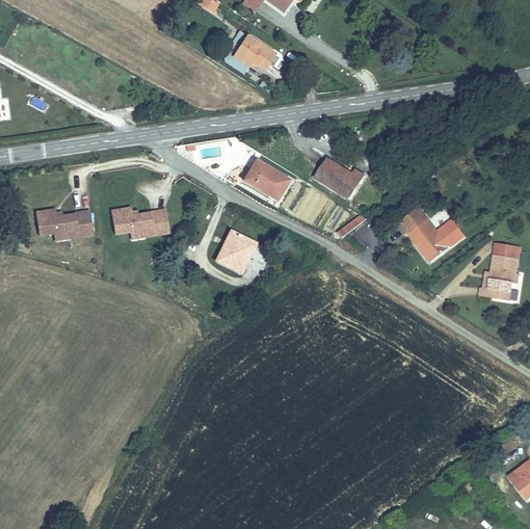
[(214,5),(206,0),(200,0),(197,5),(209,12),(214,5)]
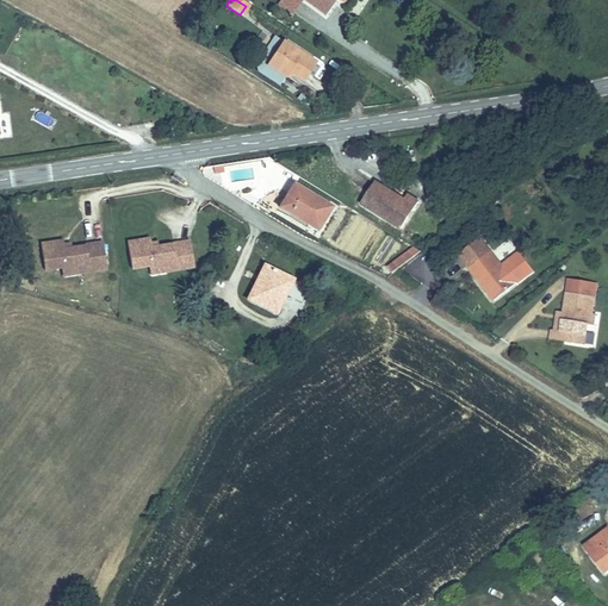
[(296,0),(317,13),(324,0),(296,0)]
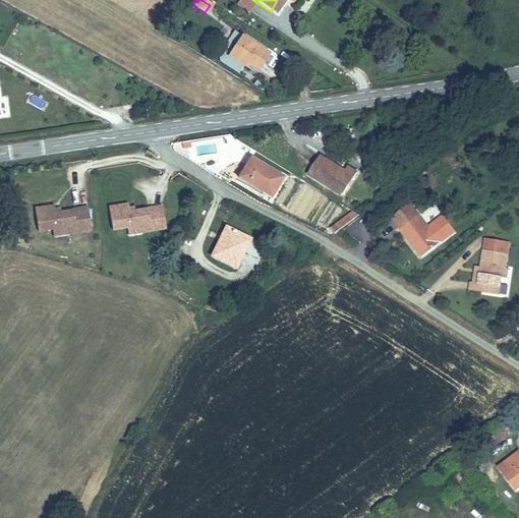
[(234,31),(221,51),(249,68),(251,65),(266,73),(277,56),(234,31)]
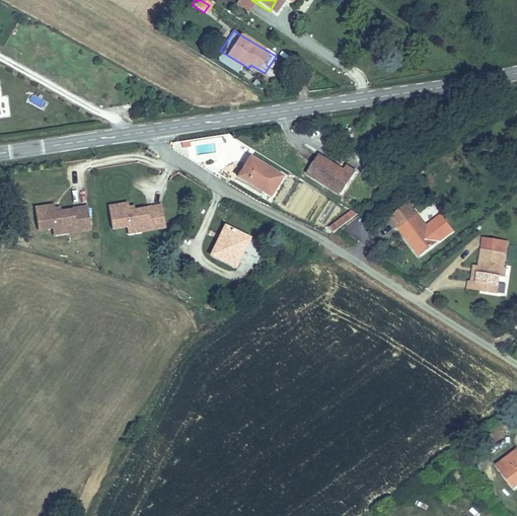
[(37,97),(31,103),(42,112),(47,105),(37,97)]
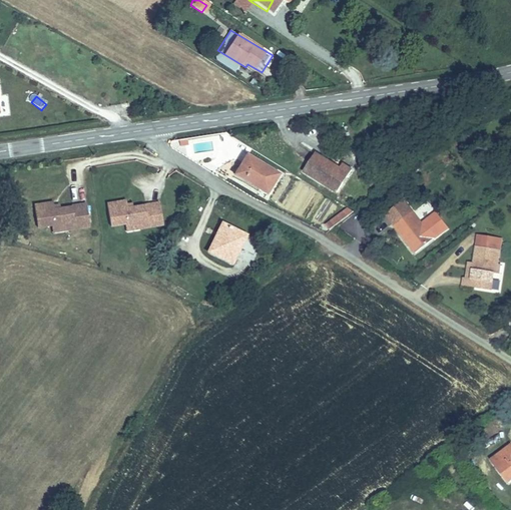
[(246,154),(235,171),(258,184),(254,188),(265,195),(277,174),(246,154)]
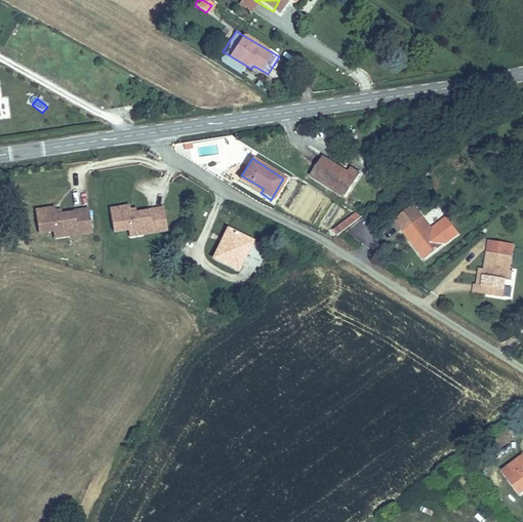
[(318,159),(308,175),(344,197),(358,174),(349,169),(345,174),(318,159)]
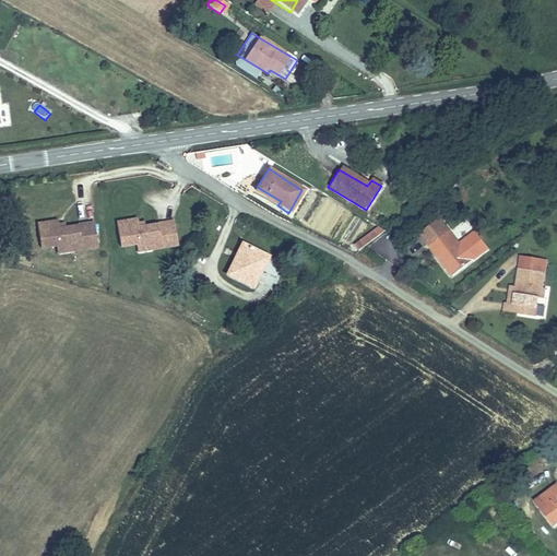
[(61,208),(64,223),(87,219),(84,203),(61,208)]
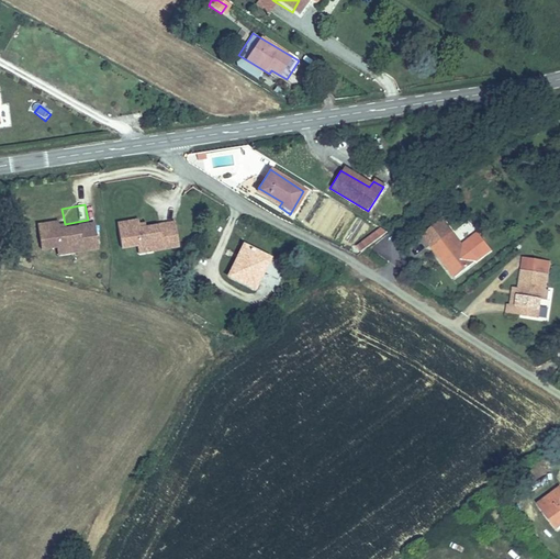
[(180,244),(176,220),(146,225),(141,226),(140,223),(138,217),(118,222),(122,246),(143,242),(157,239),(159,247),(180,244)]
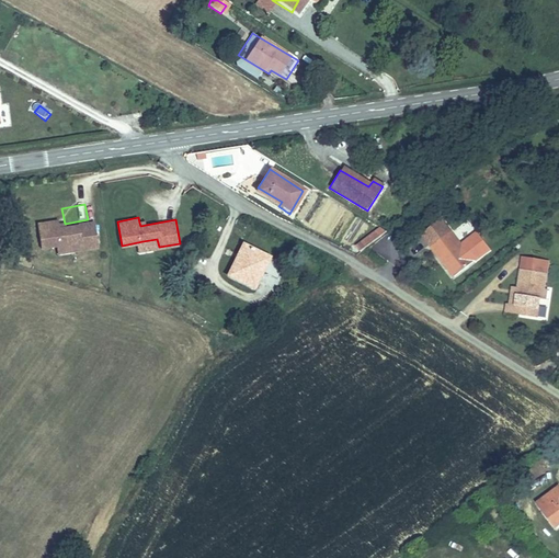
[(100,247),(95,223),(66,227),(60,228),(59,225),(59,220),(37,224),(42,248),(63,245),(77,242),(79,250),(100,247)]
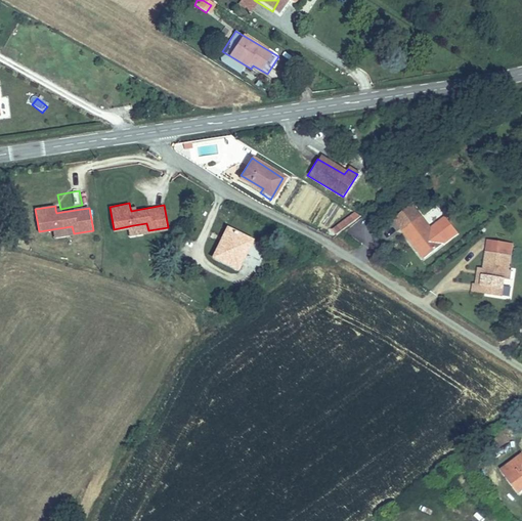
[(335,233),(356,218),(350,214),(331,227),(335,233)]
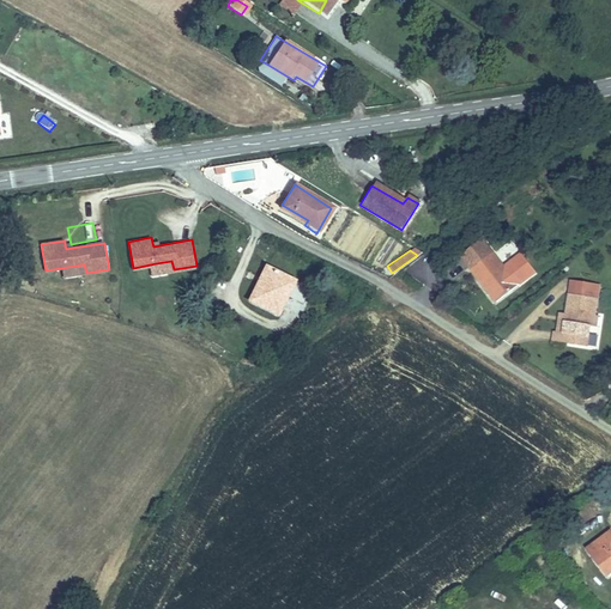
[(491,253),(471,268),(481,281),(483,280),(490,291),(489,293),(494,300),(514,285),(491,253)]
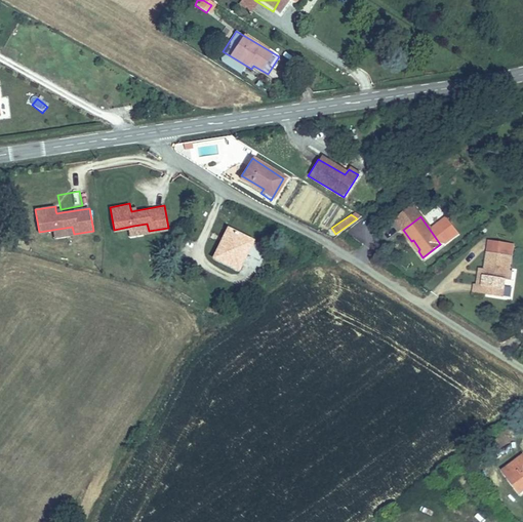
[(249,238),(223,222),(217,232),(223,235),(213,252),(235,265),(249,238)]
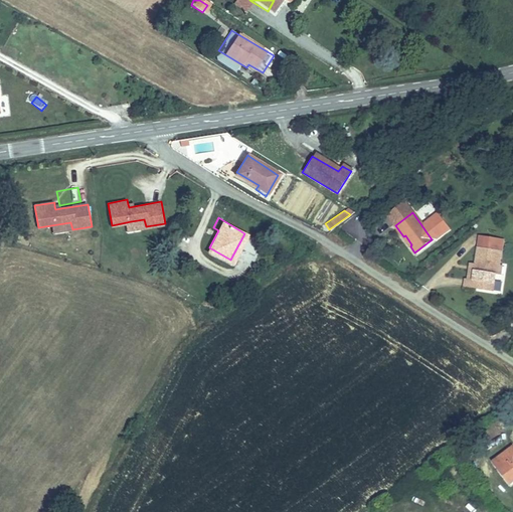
[(146,226),(144,219),(131,221),(132,229),(146,226)]
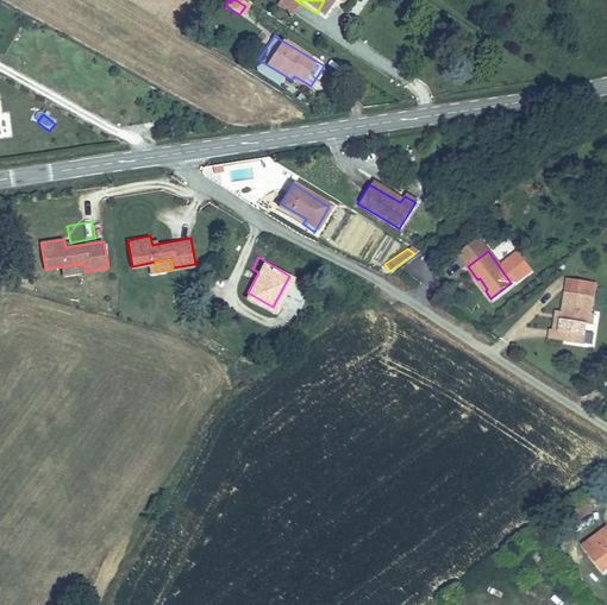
[(86,271),(83,263),(68,265),(70,273),(86,271)]
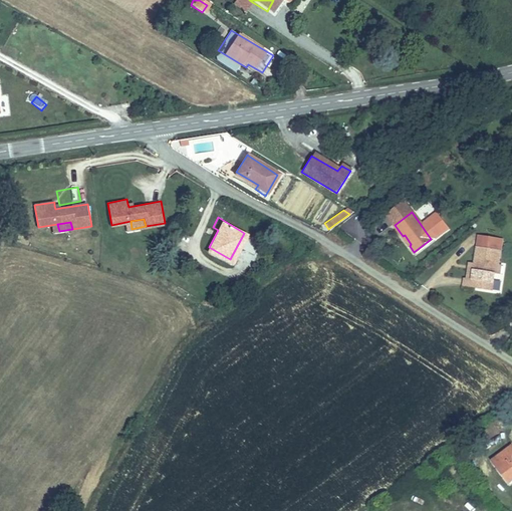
[(203,244),(209,247),(218,230),(213,227),(203,244)]
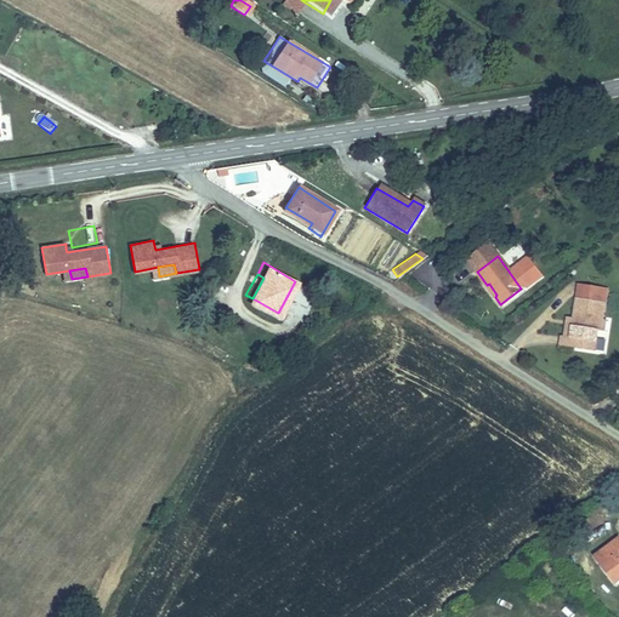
[(584,326),(578,333),(588,341),(601,325),(608,315),(611,316),(618,307),(618,287),(612,283),(605,292),(603,291),(591,307),(578,323),(584,326)]
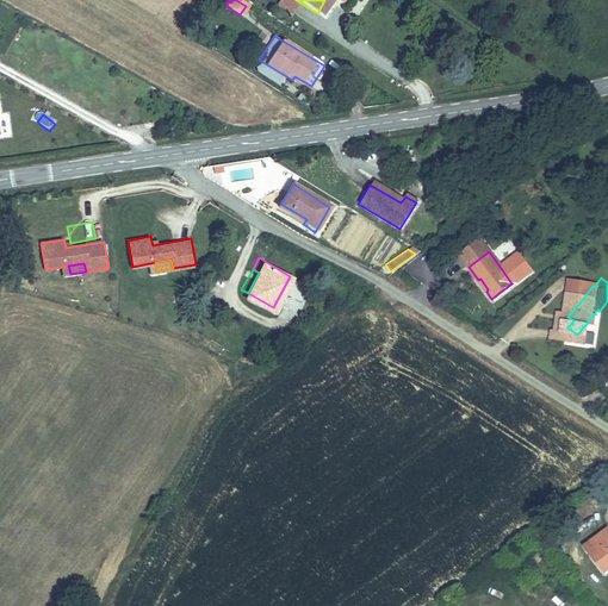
[(481,279),(478,280),(486,292),(488,289),(481,279)]
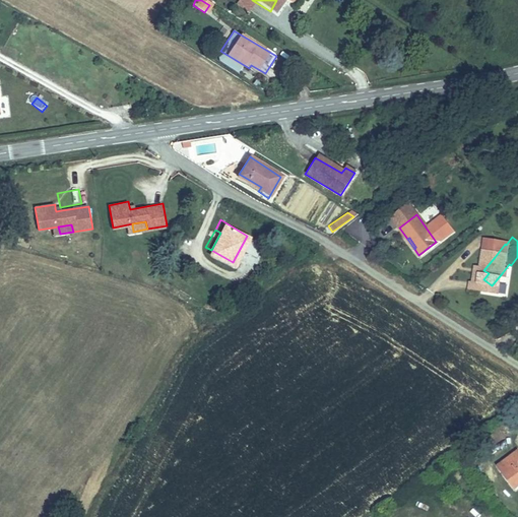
[(483,270),(495,257),(491,253),(479,266),(478,265),(473,271),(483,279),(489,273),(483,270)]
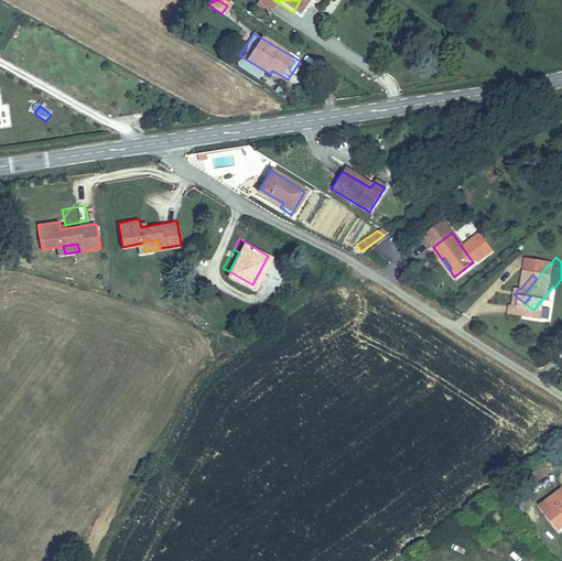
[(552,287),(546,295),(551,300),(559,291),(554,288),(552,287)]
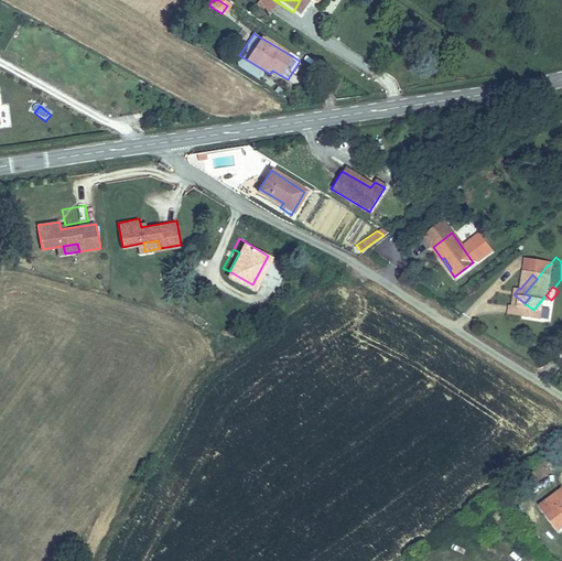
[(546,321),(553,321),(554,302),(547,302),(546,321)]
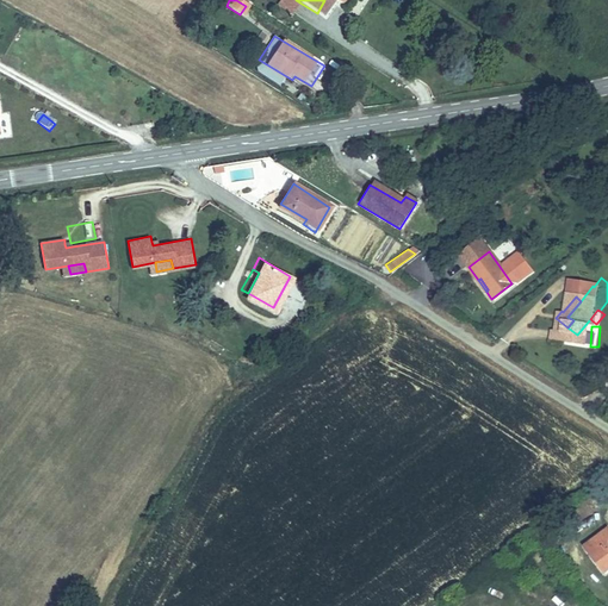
[(607,531),(585,549),(607,576),(607,531)]
